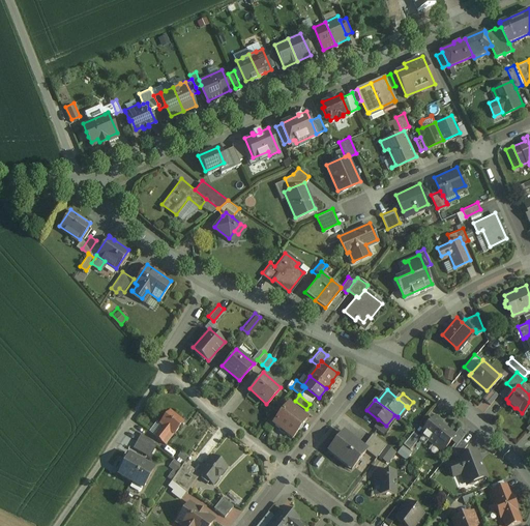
[(276,417),(273,421),(274,422),(292,436),(306,415),(288,402),(276,417)]
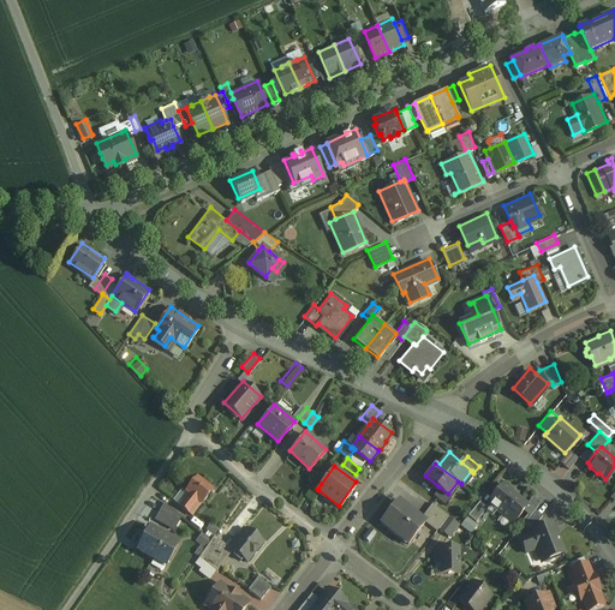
[(197,473),(185,489),(189,491),(180,503),(191,513),(201,501),(213,486),(197,473)]
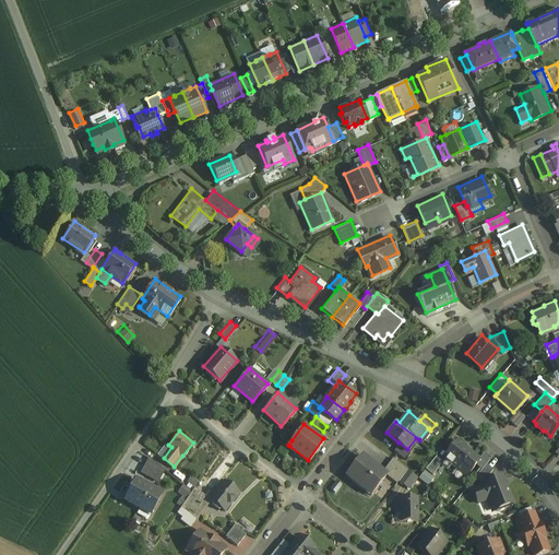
[(286,436),(276,449),(284,455),(289,446),(288,445),(292,440),(286,436)]
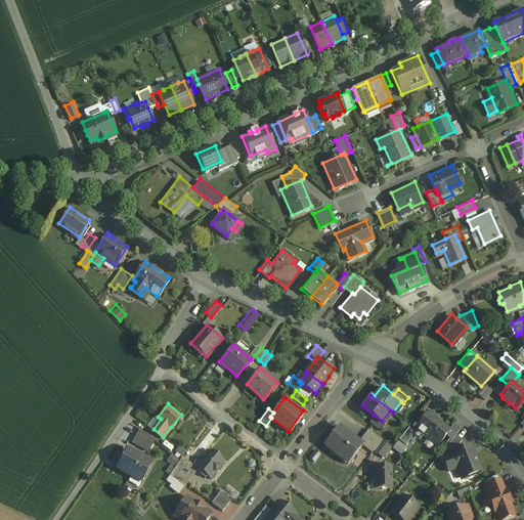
[(429,412),(416,427),(437,444),(449,428),(429,412)]
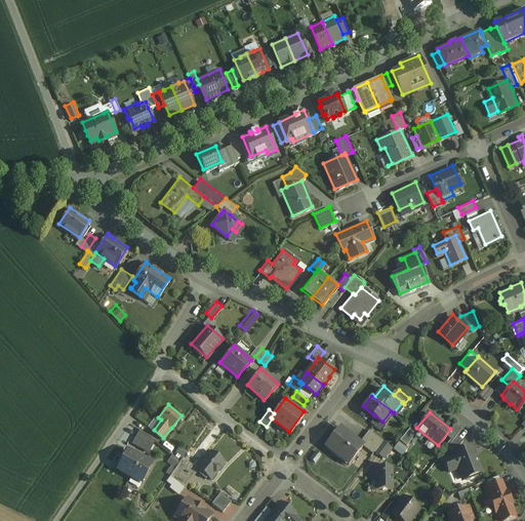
[(382,422),(374,415),(370,421),(380,430),(386,424),(382,422)]
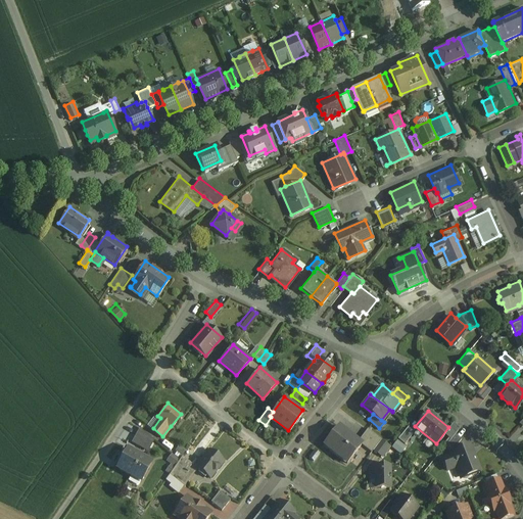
[(358,439),(338,424),(324,442),(346,461),(361,441),(358,439)]
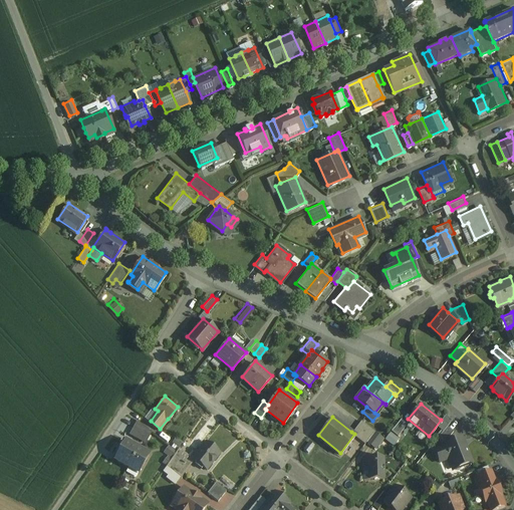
[(401,417),(391,429),(397,434),(407,422),(401,417)]
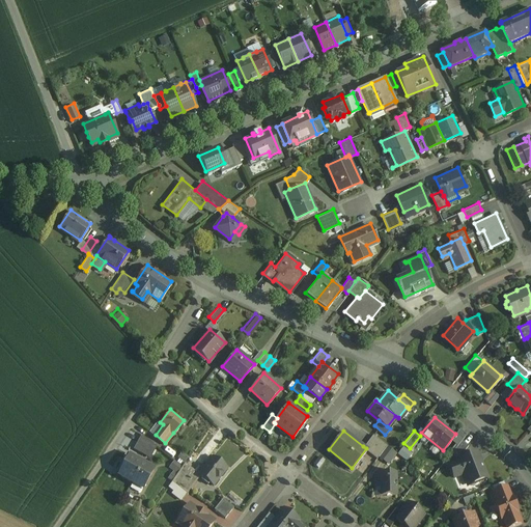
[(152,441),(141,432),(133,446),(145,453),(152,441)]
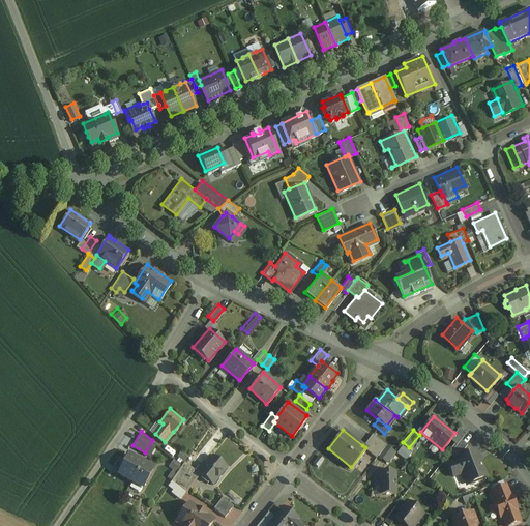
[(386,442),(373,432),(362,445),(365,447),(376,456),(386,442)]
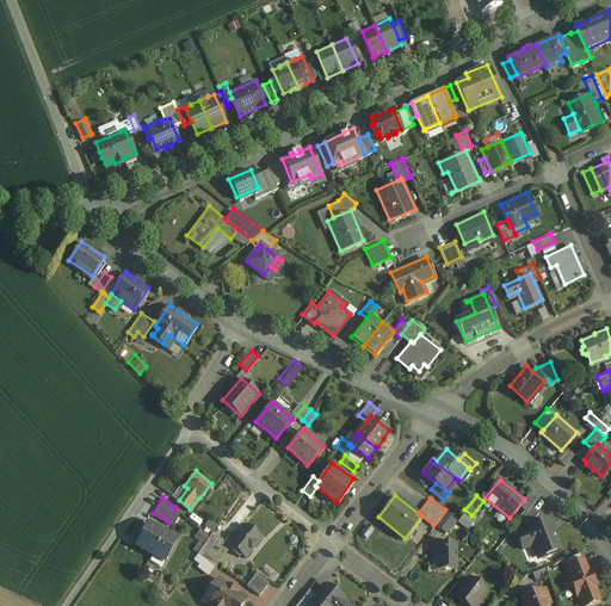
[(531,504),(520,517),(528,523),(538,509),(531,504)]
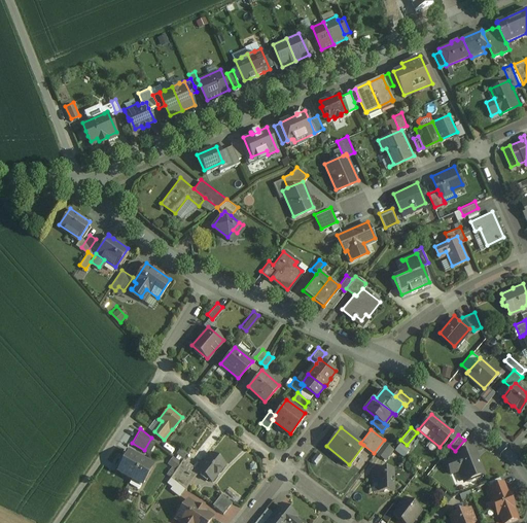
[(472,449),(454,456),(454,457),(446,460),(450,472),(459,468),(463,480),(484,473),(478,456),(476,456),(472,449)]
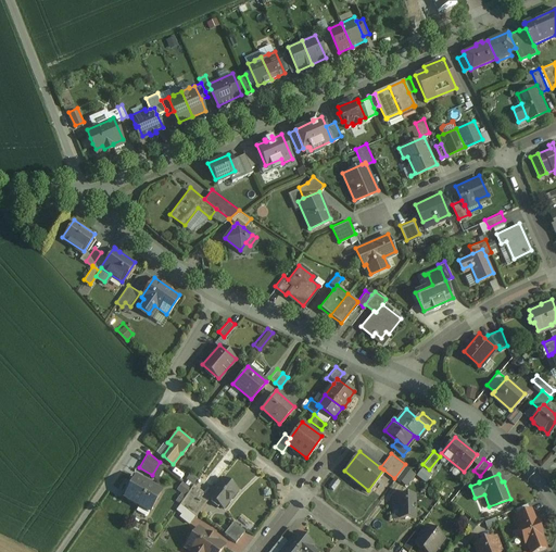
[(161,490),(135,475),(124,496),(150,510),(161,490)]
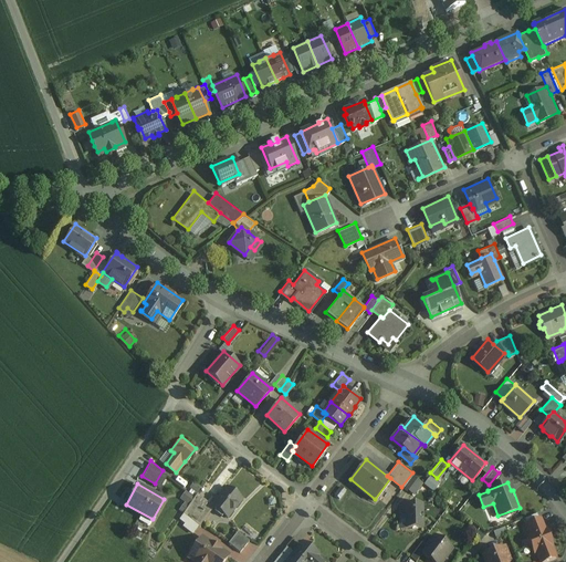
[(227,485),(218,496),(213,492),(208,500),(227,514),(241,497),(227,485)]
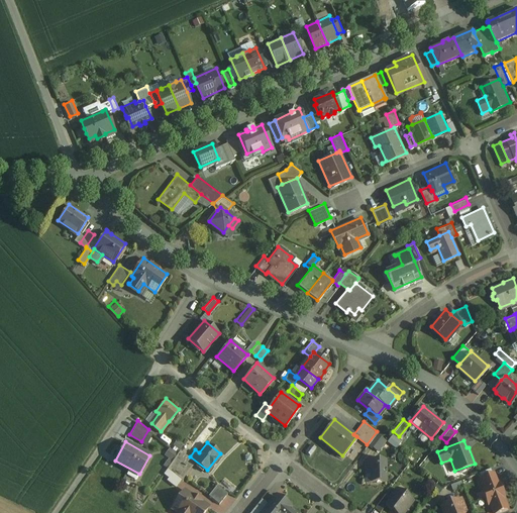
[(189,458),(178,450),(172,460),(181,469),(182,468),(184,465),(186,466),(188,464),(186,463),(189,458)]
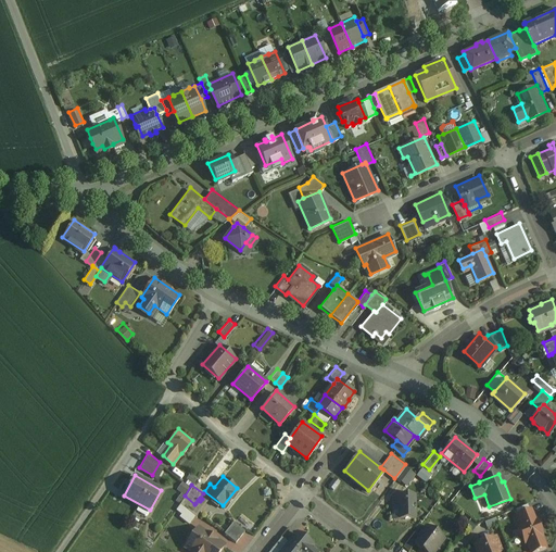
[(415,492),(392,493),(393,517),(416,516),(415,492)]
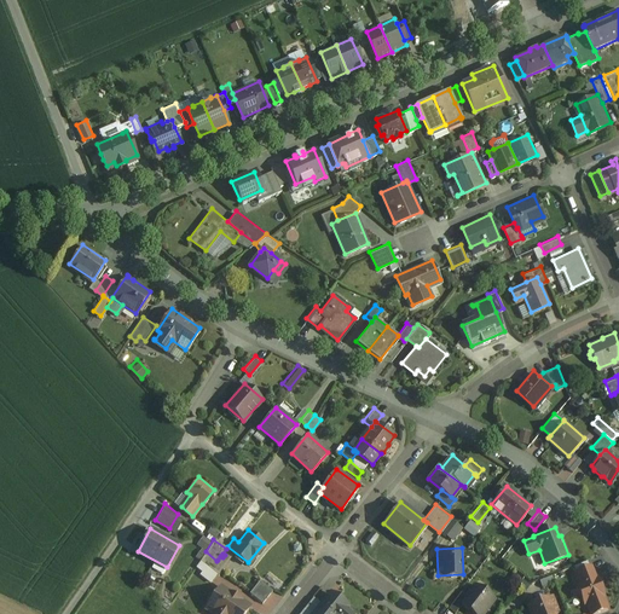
[(217,561),(206,551),(201,559),(218,572),(224,565),(218,560),(217,561)]
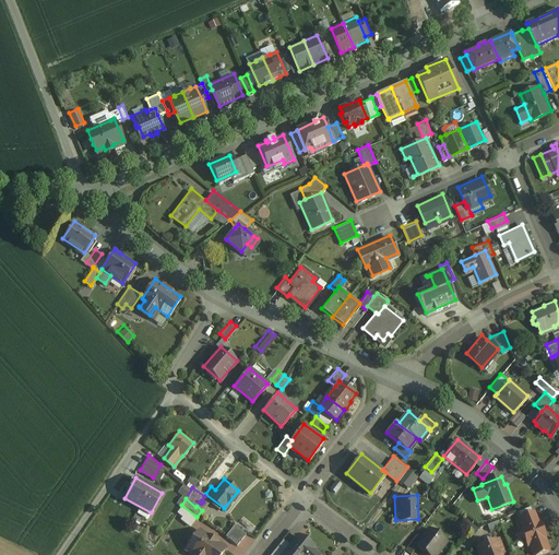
[(530,505),(518,510),(520,516),(533,511),(530,505)]
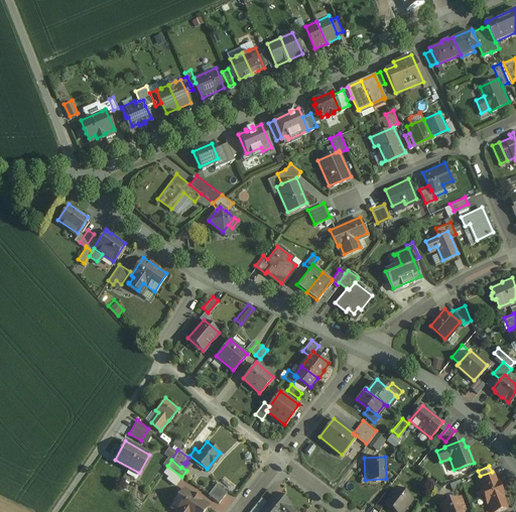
[(480,476),(479,477),(483,487),(481,487),(484,494),(500,488),(497,481),(496,482),(492,471),(480,476)]
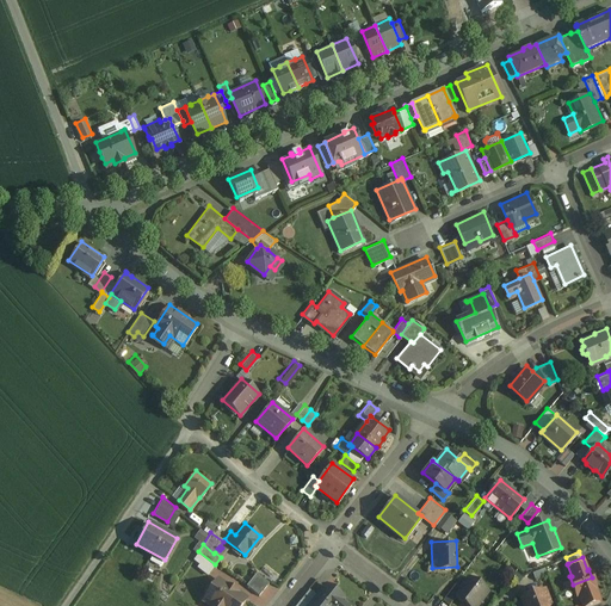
[(545,566),(532,570),(535,577),(548,572),(545,566)]
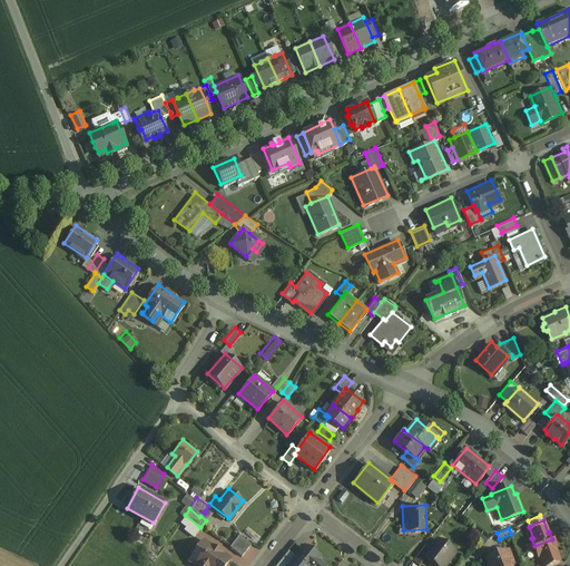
[(251,543),(239,533),(229,545),(242,554),(251,543)]
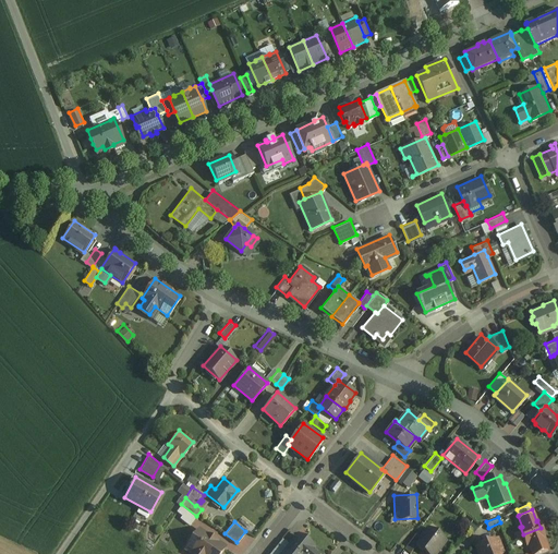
[(434,529),(428,525),(421,534),(415,543),(429,553),(434,553),(443,542),(439,540),(439,537),(440,534),(440,531),(437,529),(434,529)]
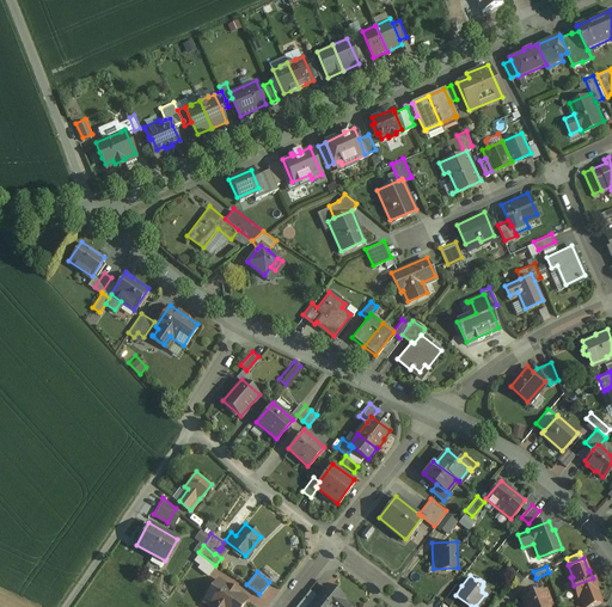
[(226,583),(218,578),(203,600),(212,606),(213,606),(239,606),(246,598),(238,592),(238,590),(227,583),(226,583)]
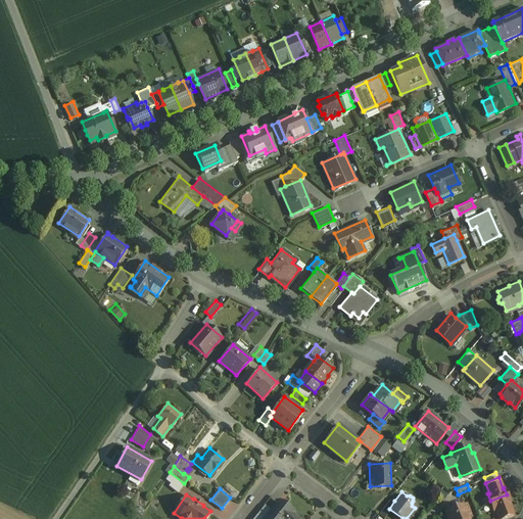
[(507,494),(490,501),(493,508),(495,508),(500,518),(513,513),(509,503),(510,502),(507,494)]
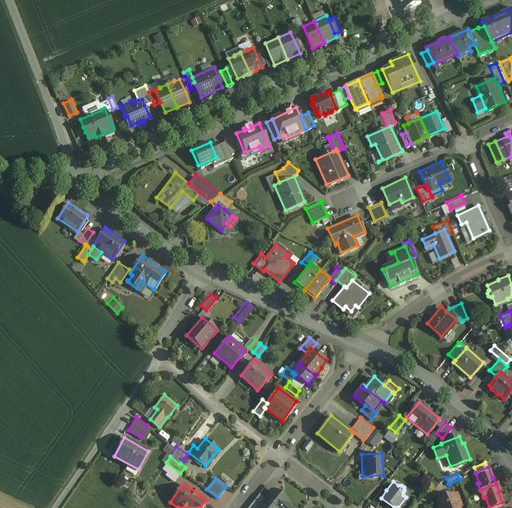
[(381,487),(371,501),(376,505),(381,498),(386,490),(381,487)]
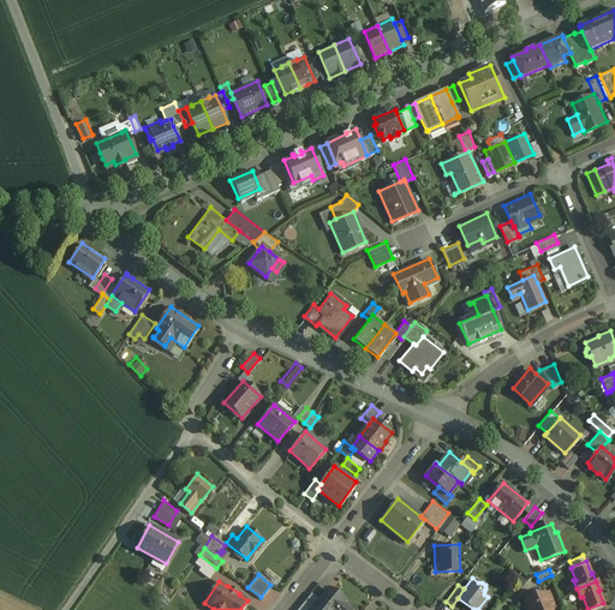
[(346,600),(328,586),(309,609),(350,609),(352,609),(353,608),(346,602),(346,600)]
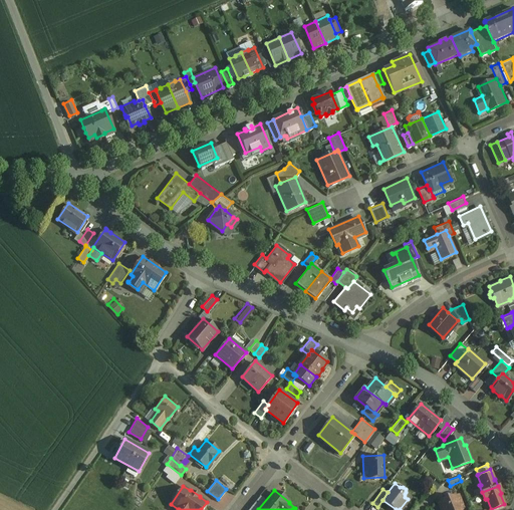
[(459,492),(438,501),(441,509),(461,509),(461,508),(464,507),(459,492)]
